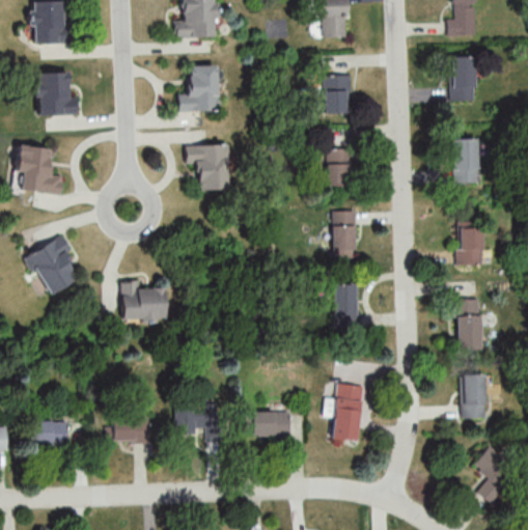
[(33,1),(34,44),(72,43),(72,26),(64,27),(63,0),(33,1)]
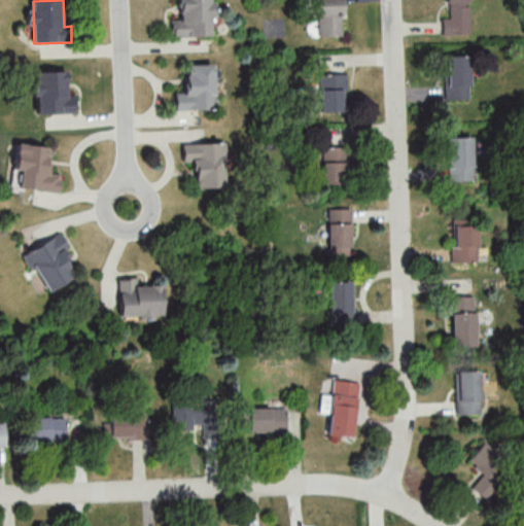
[(216,37),(215,0),(181,0),(182,21),(174,21),(175,37),(216,37)]
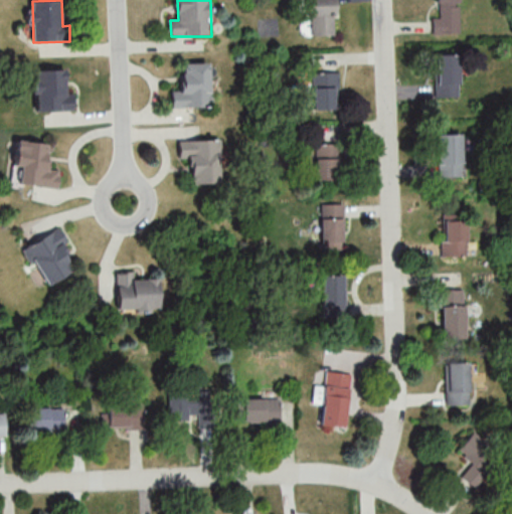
[(314,36),(339,35),(338,0),(304,0),(305,16),(313,16),(314,36)]
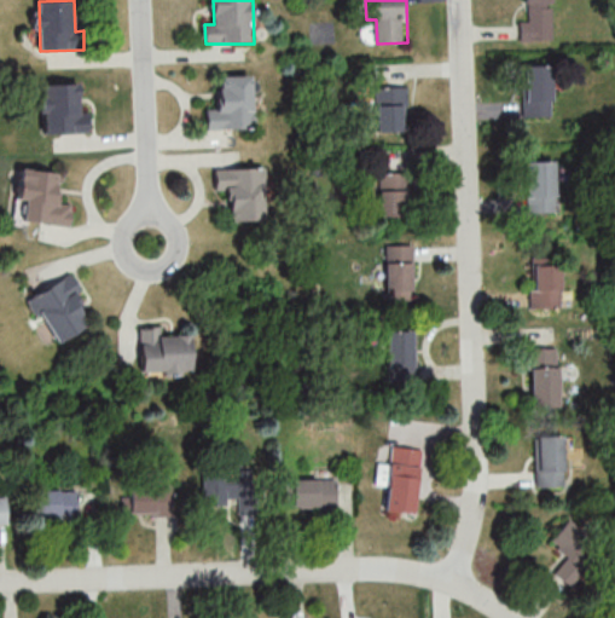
[(557,40),(556,0),(529,0),(529,23),(523,23),(524,41),(557,40)]
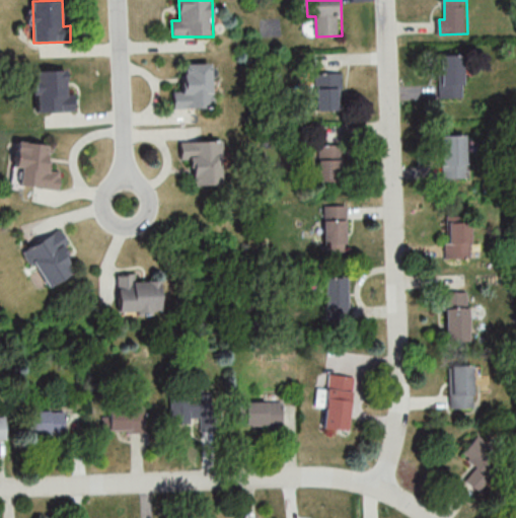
[(441,97),(464,97),(464,55),(441,55),(441,97)]
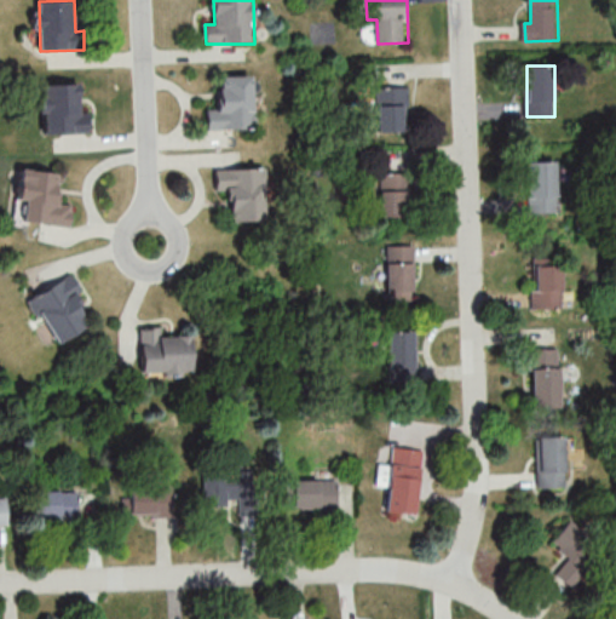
[(209,130),(255,130),(255,75),(222,75),(222,110),(209,110),(209,130)]
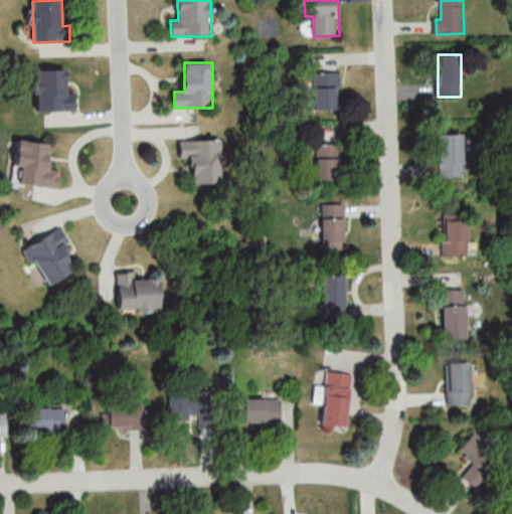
[(67,69),(37,69),(37,112),(75,112),(75,93),(67,93),(67,69)]
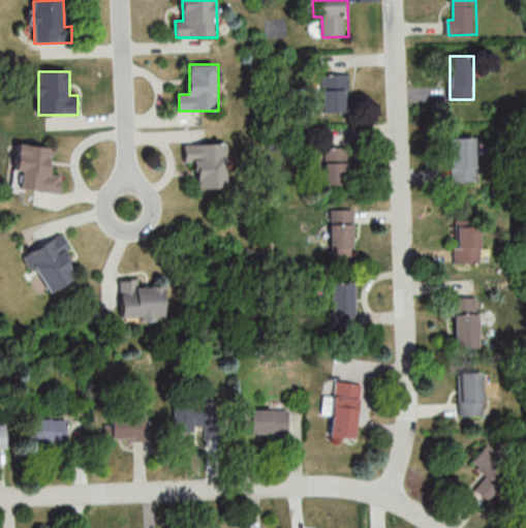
[(350,113),(349,74),(323,74),(325,114),(350,113)]
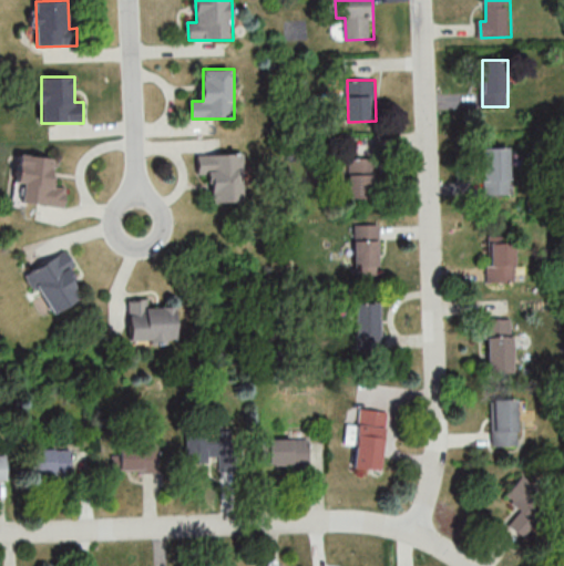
[(511,195),(511,147),(485,147),(485,195),(511,195)]
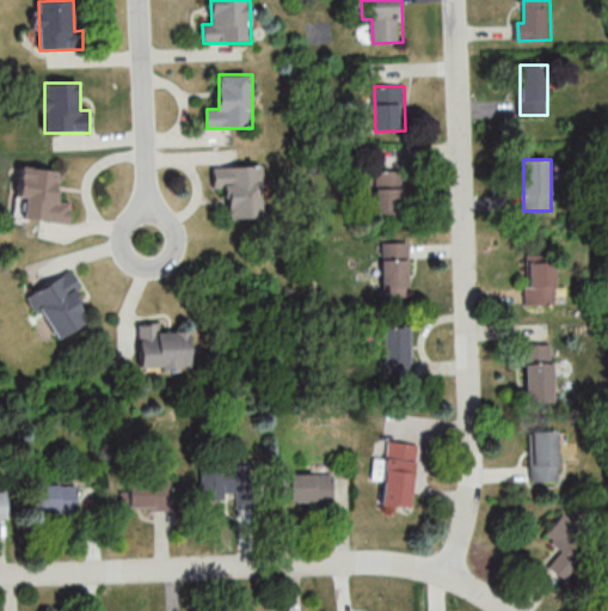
[(72,224),(74,202),(57,200),(60,170),(23,166),(18,219),(72,224)]
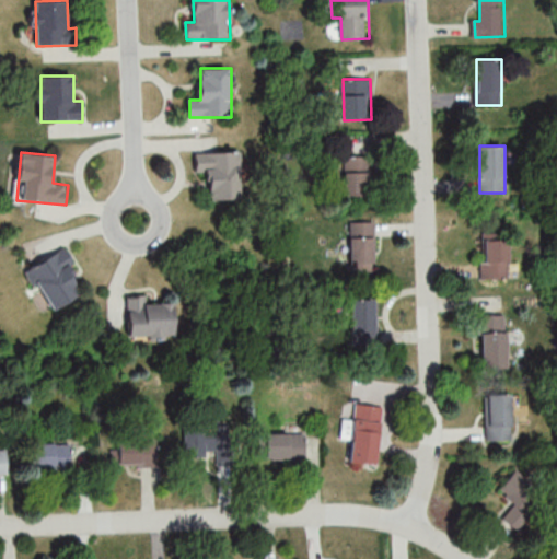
[(242,152),(196,152),(196,173),(209,173),(209,199),(242,199),(242,152)]
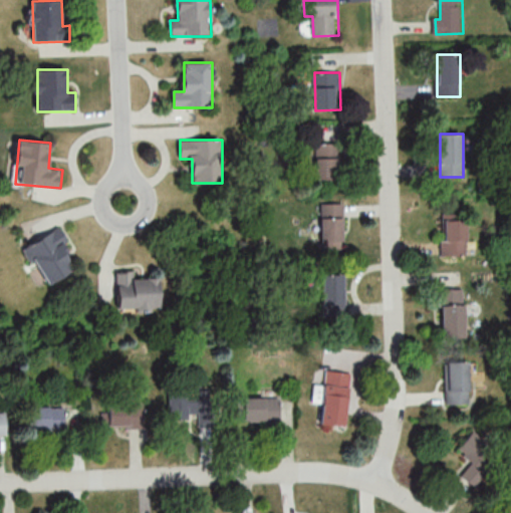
[(343,145),(318,145),(318,180),(343,180),(343,145)]
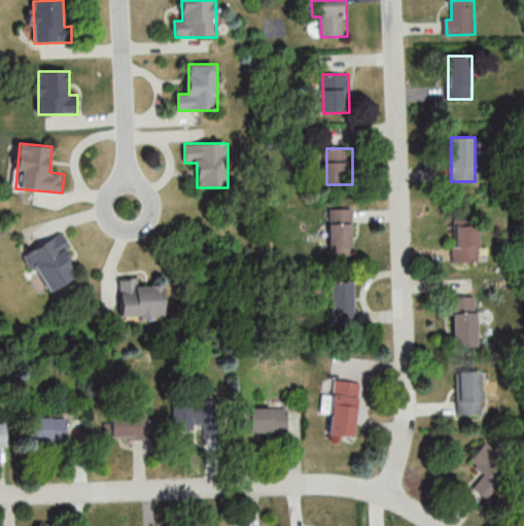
[(330,210),(330,257),(353,257),(353,210),(330,210)]
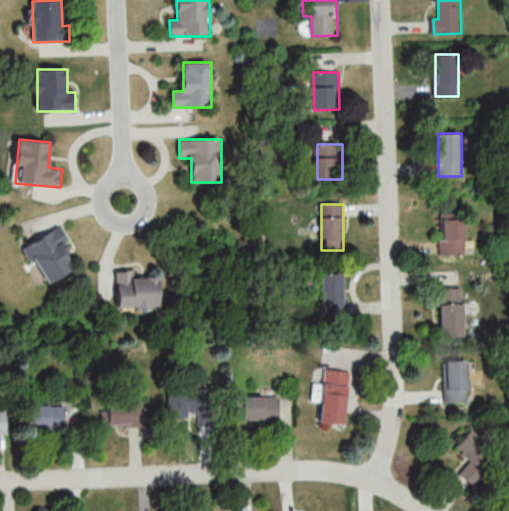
[(441,255),(466,255),(466,219),(441,219),(441,255)]
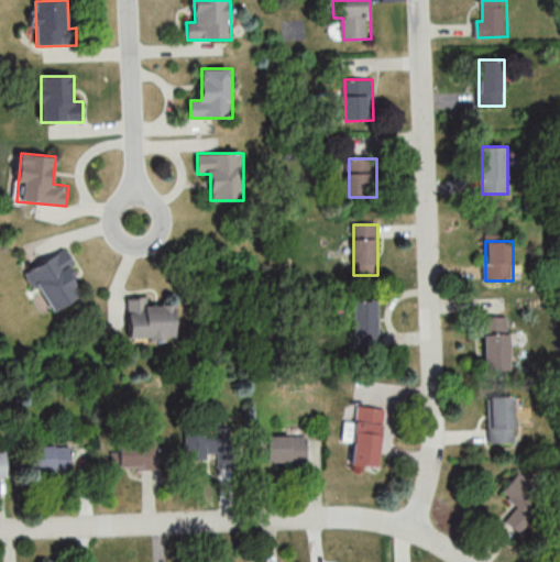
[(66,253),(30,270),(50,312),(86,296),(66,253)]
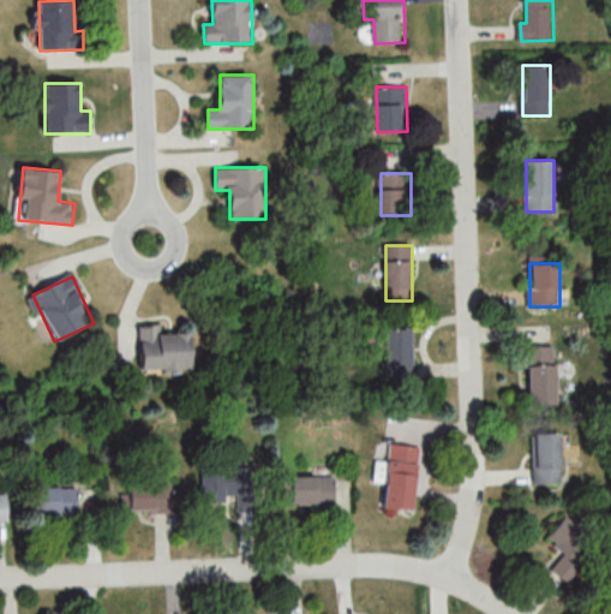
[(141,327),(143,373),(191,371),(190,333),(163,333),(163,326),(141,327)]
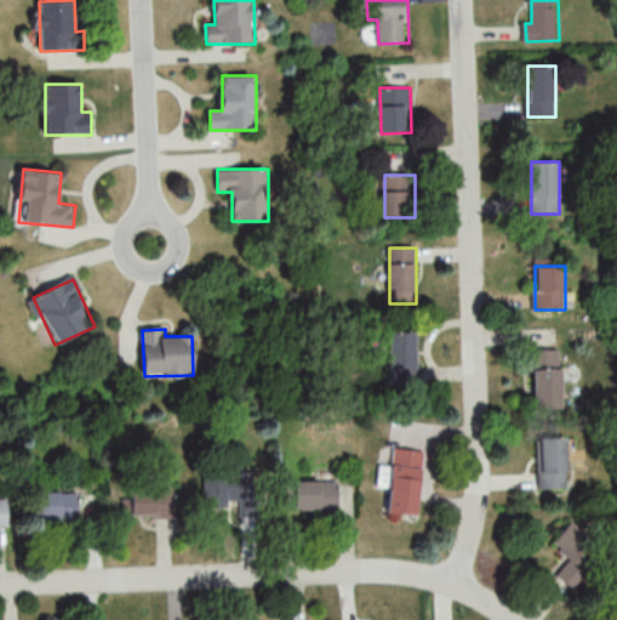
[(420,333),(392,333),(392,385),(420,385),(420,333)]
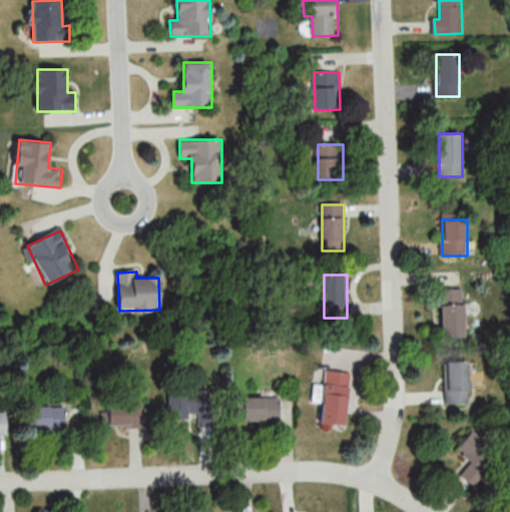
[(442,339),(466,339),(466,290),(442,290),(442,339)]
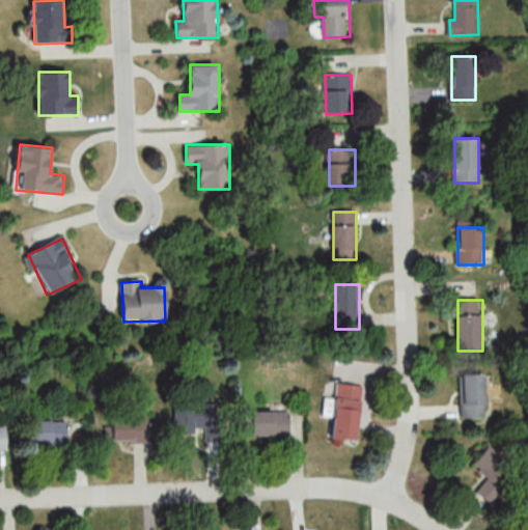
[(487,419),(487,374),(463,374),(463,419),(487,419)]
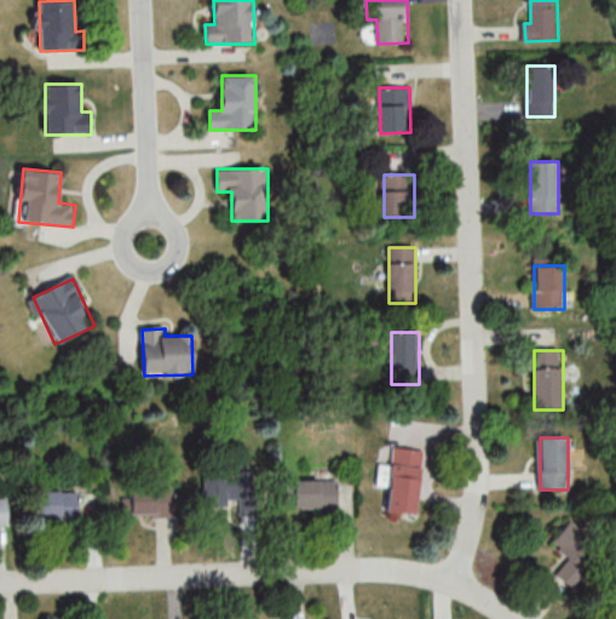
[(424,451),(393,450),(390,514),(420,515),(424,451)]
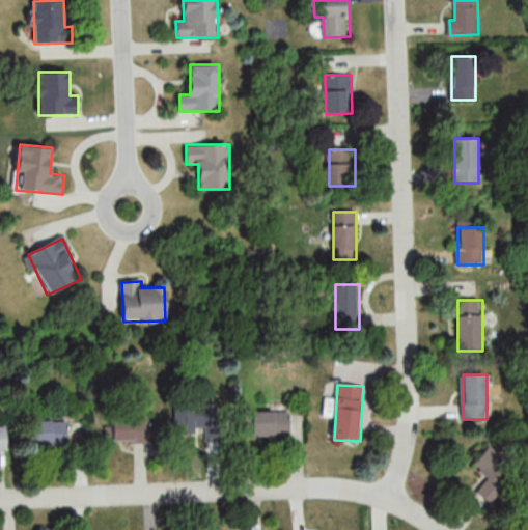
[(221,442),(221,405),(207,405),(207,396),(196,397),(196,406),(175,406),(176,433),(206,433),(206,442),(221,442)]
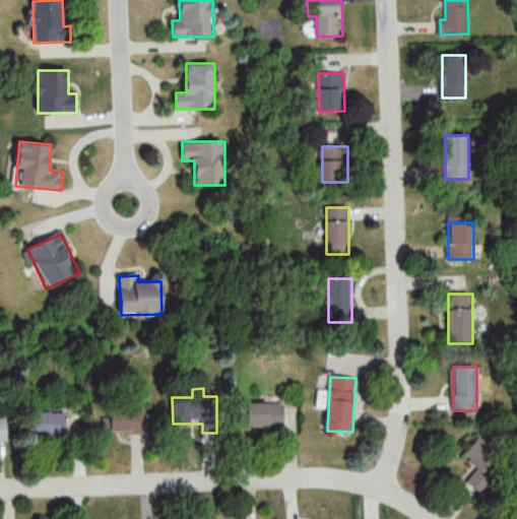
[(283,404),(242,404),(242,427),(283,427),(283,404)]
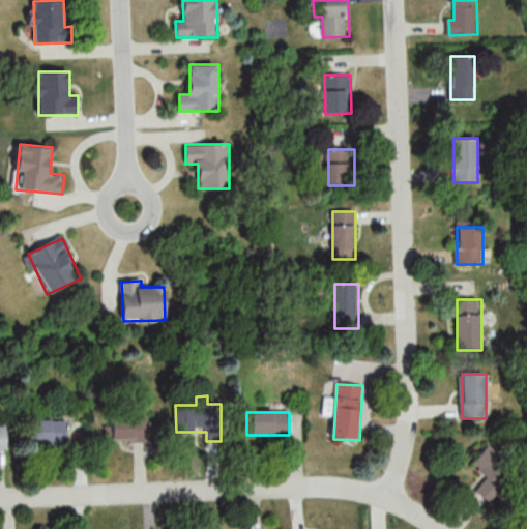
[(150,416),(111,416),(111,443),(150,443),(150,416)]
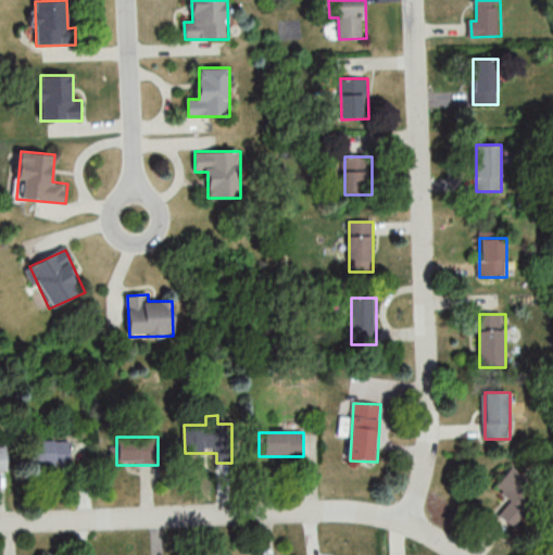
[(71,441),(34,441),(34,469),(71,469),(71,441)]
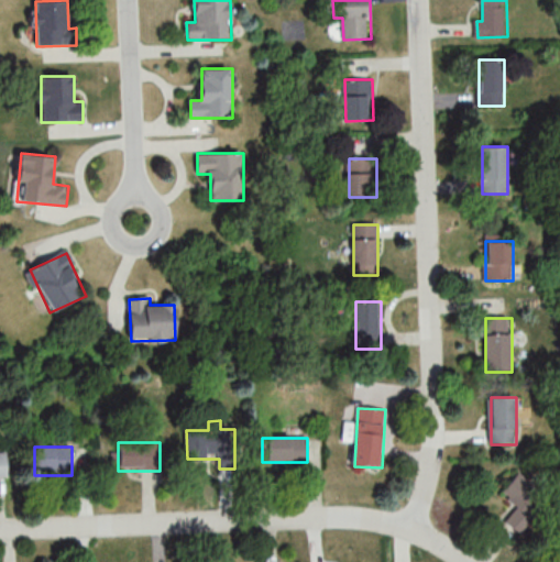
[(506,524),(524,533),(548,493),(517,475),(504,496),(518,505),(506,524)]
